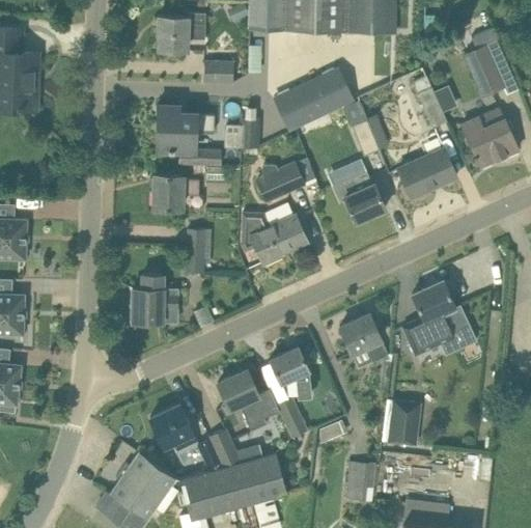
[(249,0),(249,30),(395,34),(396,0),(249,0)]
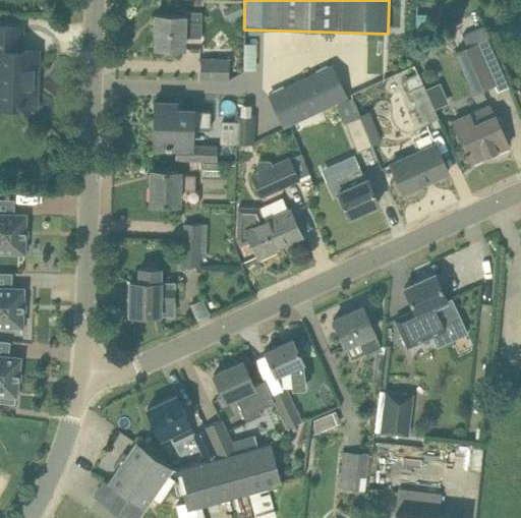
[(239,4),(230,8),(235,19),(244,15),(239,4)]
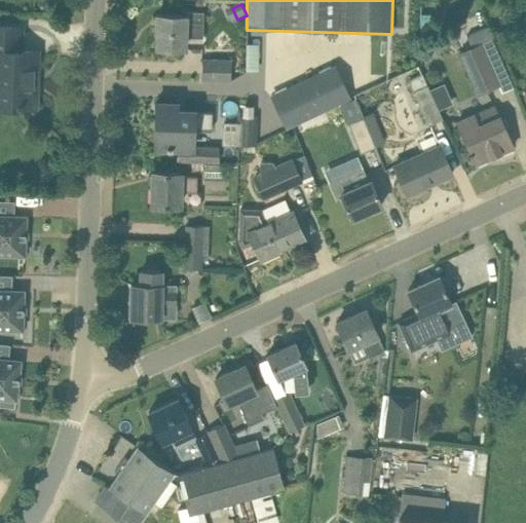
[(186,19),(157,17),(156,50),(185,51),(186,39),(202,40),(203,13),(186,13),(186,19)]
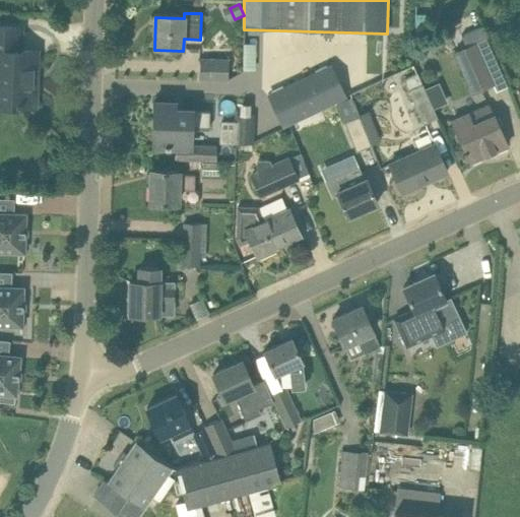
[(0,60),(1,61),(0,83),(0,107),(36,109),(37,85),(31,85),(33,54),(20,53),(21,29),(0,28),(0,60)]
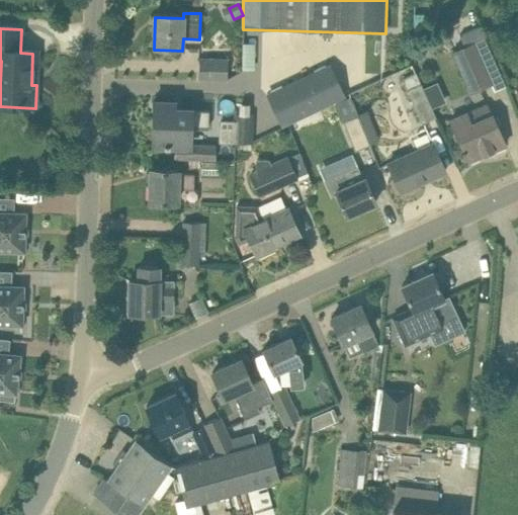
[(476,43),(486,38),(482,28),(459,38),(464,50),(453,54),(470,95),(493,86),(476,43)]
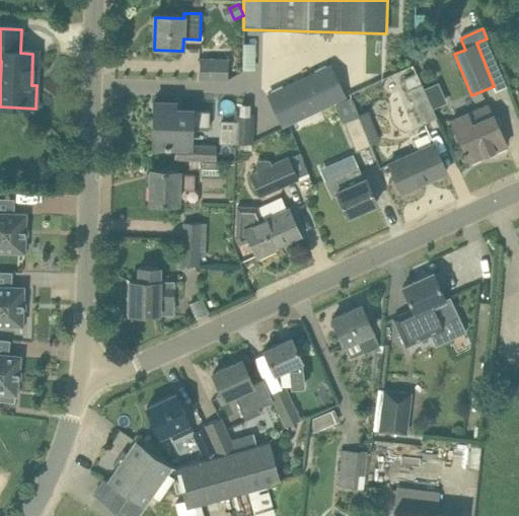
[(494,49),(502,46),(505,38),(502,29),(488,35),(494,49)]
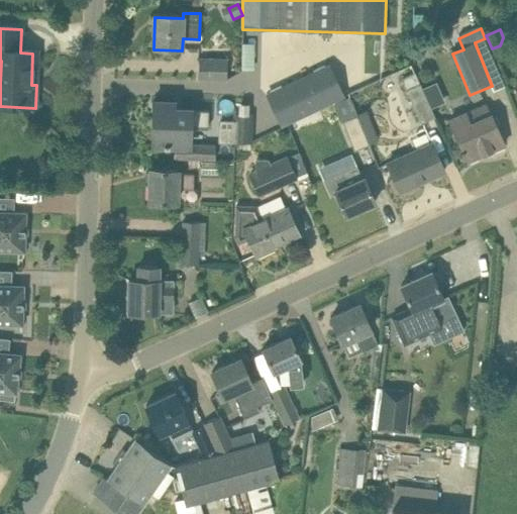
[(198,82),(227,83),(227,62),(199,61),(198,82)]
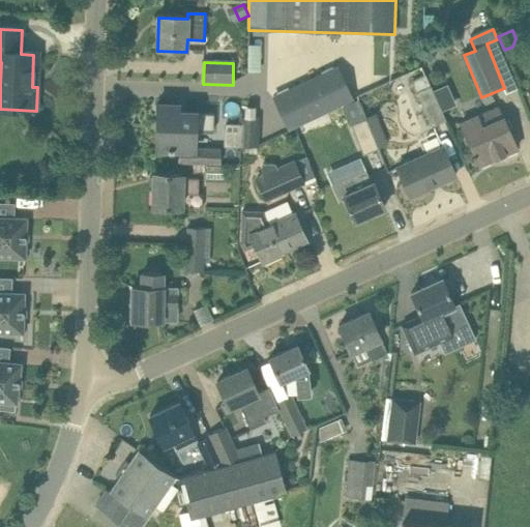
[(274,99),(289,130),(353,100),(340,70),(274,99)]
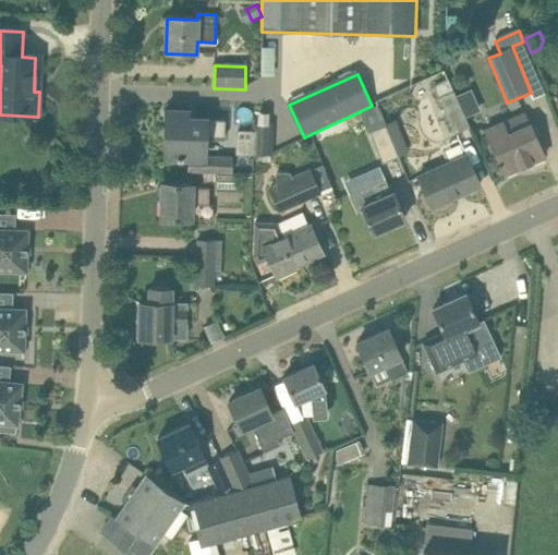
[(433,86),(455,134),(469,128),(448,80),(433,86)]
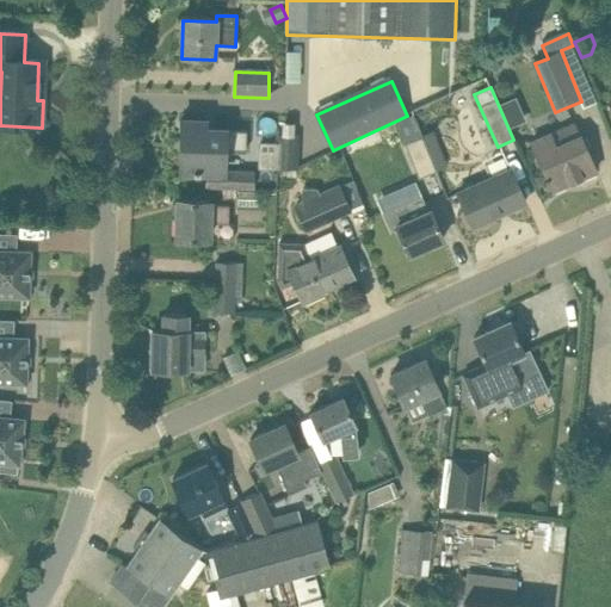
[(396,124),(419,180),(437,173),(414,117),(396,124)]
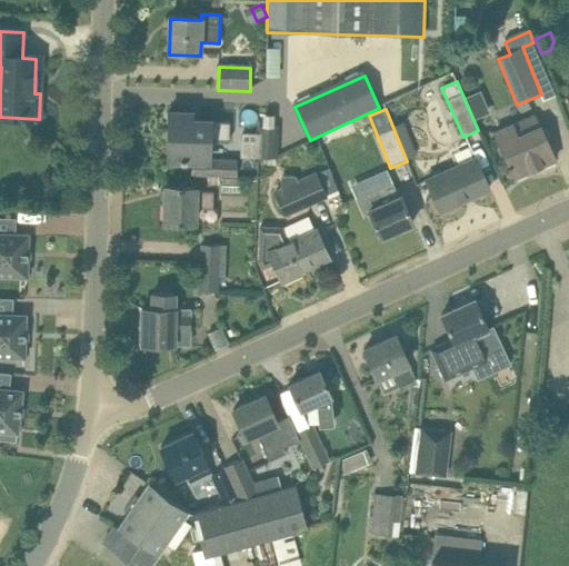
[(171,161),(193,161),(192,177),(236,178),(237,161),(209,161),(209,144),(229,144),(229,123),(210,123),(210,117),(176,117),(176,128),(171,128),(171,161)]
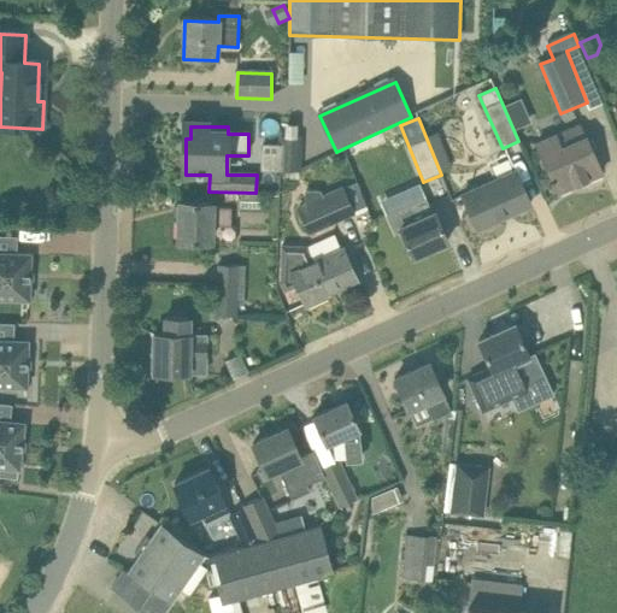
[(603,175),(581,128),(538,147),(558,195),(577,187),(576,184),(586,180),(587,182),(603,175)]
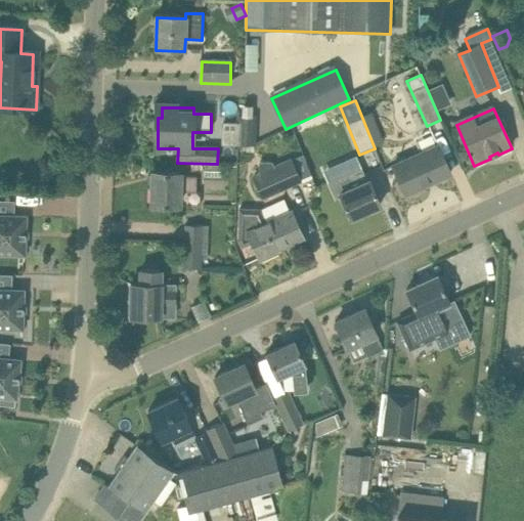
[(235,146),(256,147),(257,118),(236,117),(235,146)]
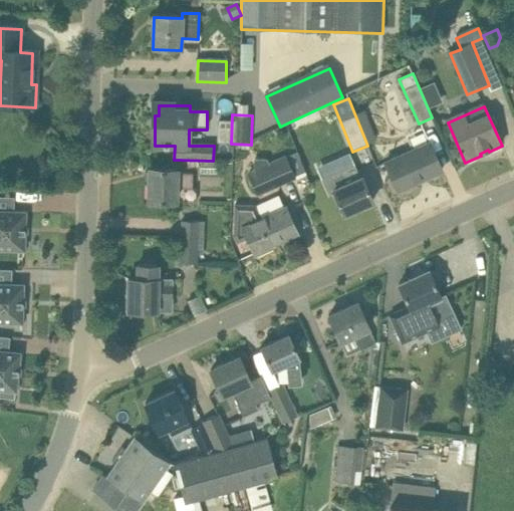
[(386,166),(398,193),(399,192),(398,190),(426,178),(427,180),(442,173),(431,146),(386,166)]
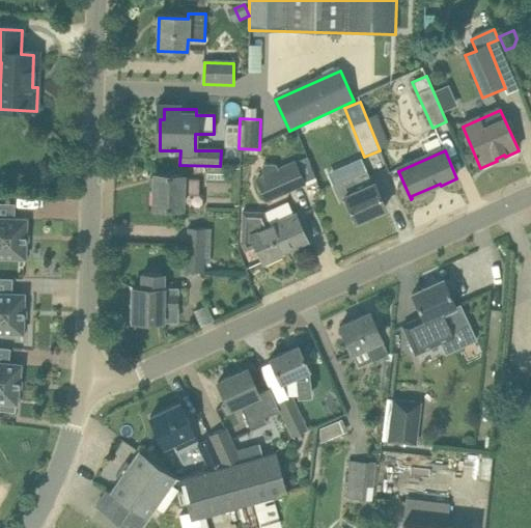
[(257,182),(266,201),(305,185),(305,184),(315,179),(307,157),(294,162),(295,165),(257,182)]
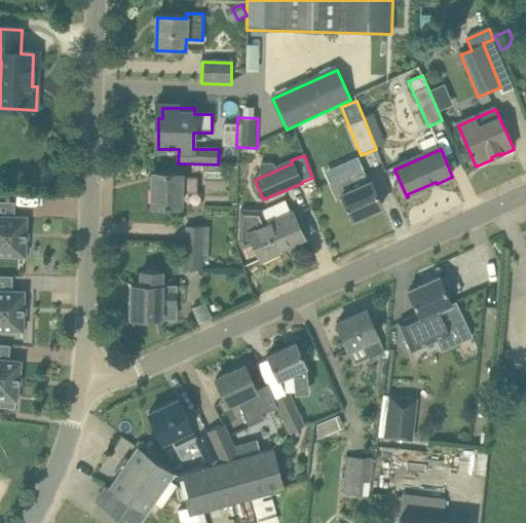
[(329,186),(337,201),(337,199),(341,197),(352,221),(382,208),(371,184),(369,185),(363,171),(329,186)]
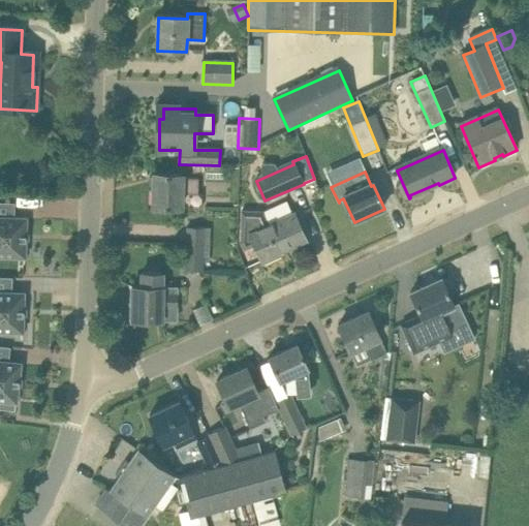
[(199,179),(183,178),(183,177),(154,176),(153,209),(182,210),(182,195),(198,196),(199,179)]
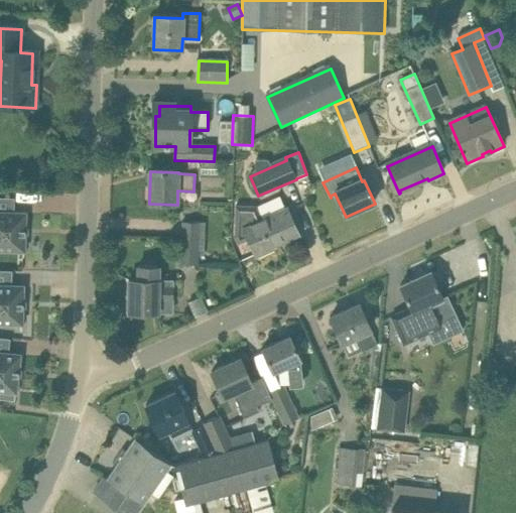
[(249,240),(256,257),(273,250),(271,246),(296,234),(297,236),(298,236),(285,205),(259,216),(256,209),(236,208),(235,238),(239,245),(249,240)]
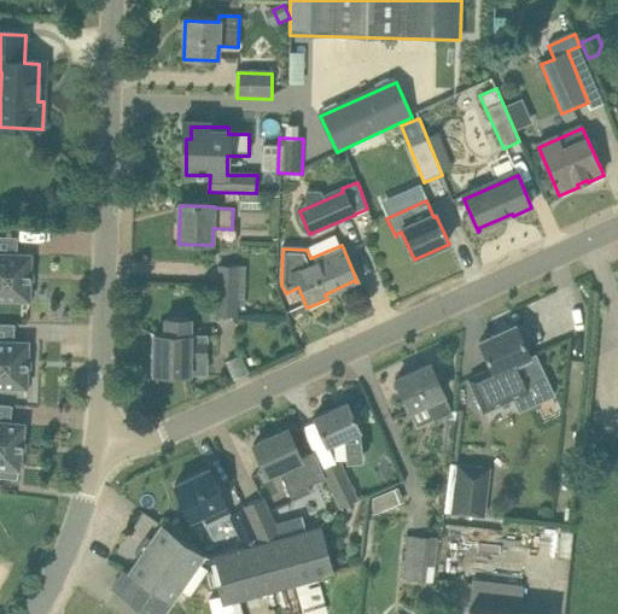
[(0,300),(28,303),(27,311),(29,311),(30,257),(0,256),(0,300)]
